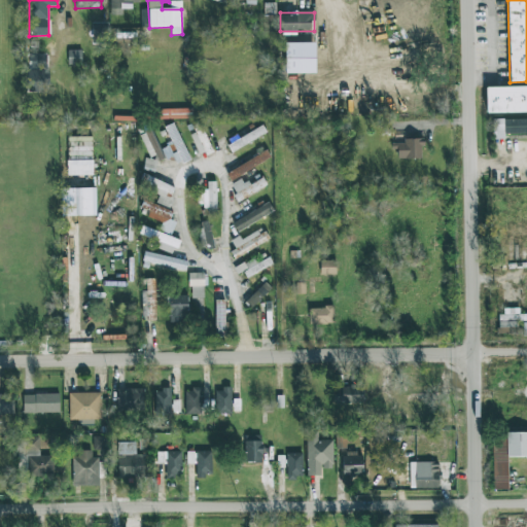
[(261,14),(261,32),(276,32),(277,15),(261,14)]
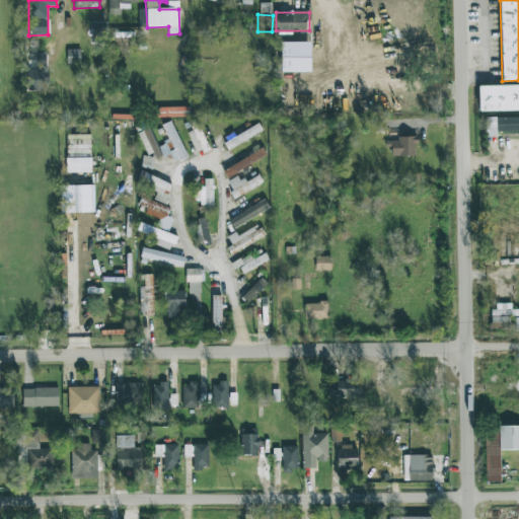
[(105,23),(91,22),(91,43),(105,44),(105,23)]
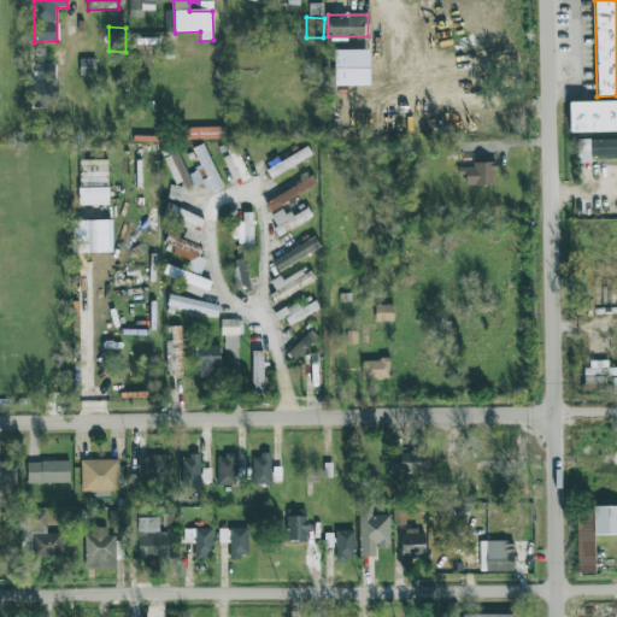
[(95,58),(80,58),(80,76),(95,76),(95,58)]
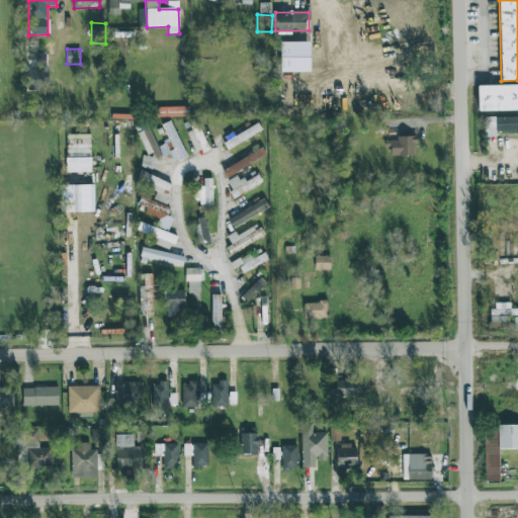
[(29,69),(45,70),(45,54),(29,54),(29,69)]
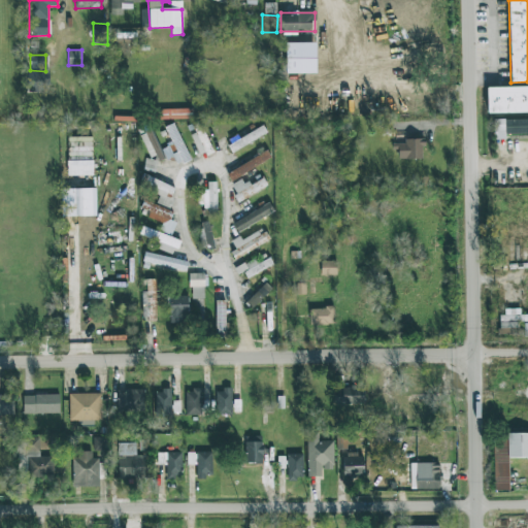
[(28,93),(44,92),(43,71),(28,71),(28,93)]
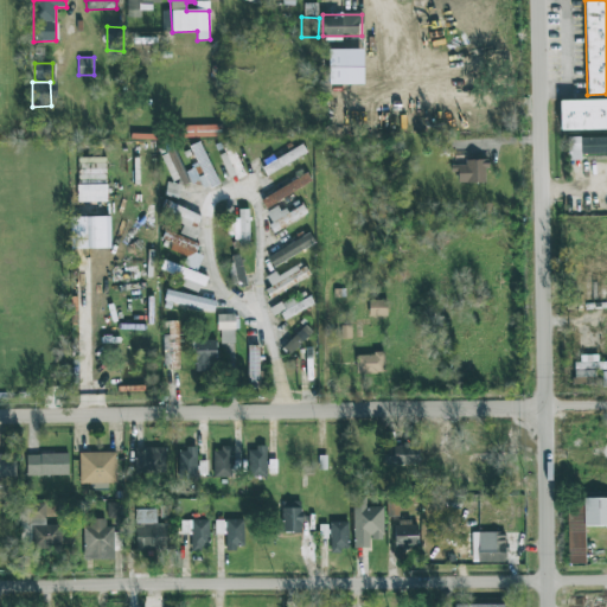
[(561,131),(606,129),(606,100),(560,101),(561,131)]
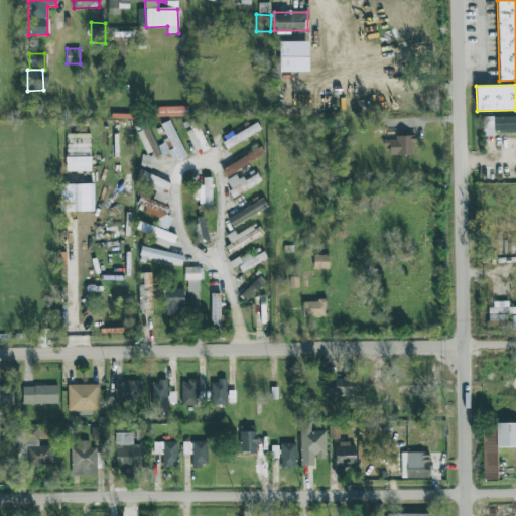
[(187,106),(153,107),(153,117),(187,116),(187,106)]
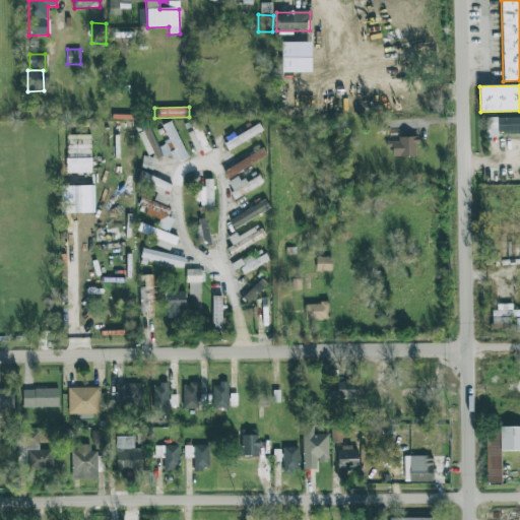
[(519,131),(519,116),(486,118),(486,137),(497,137),(497,132),(519,131)]
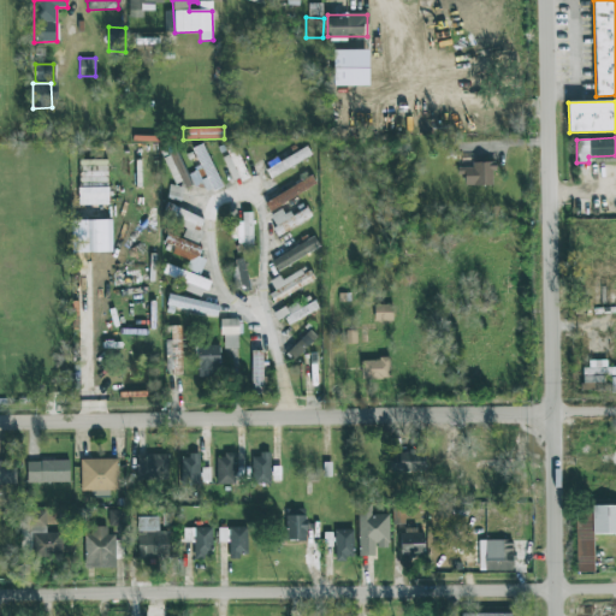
[(223,185),(202,143),(191,148),(200,167),(187,173),(177,152),(165,158),(179,190),(201,181),(206,193),(223,185)]
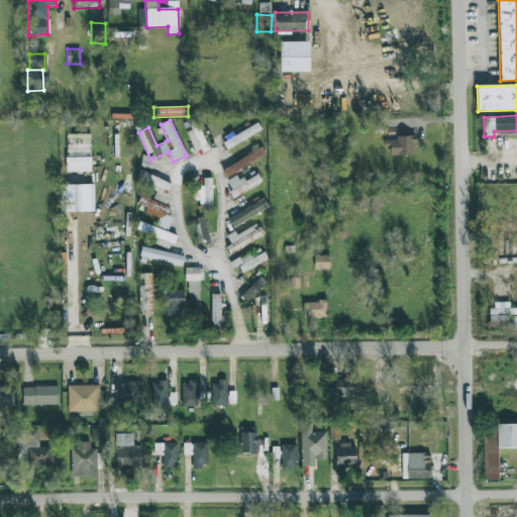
[(262,130),(257,123),(222,142),(227,149),(262,130)]
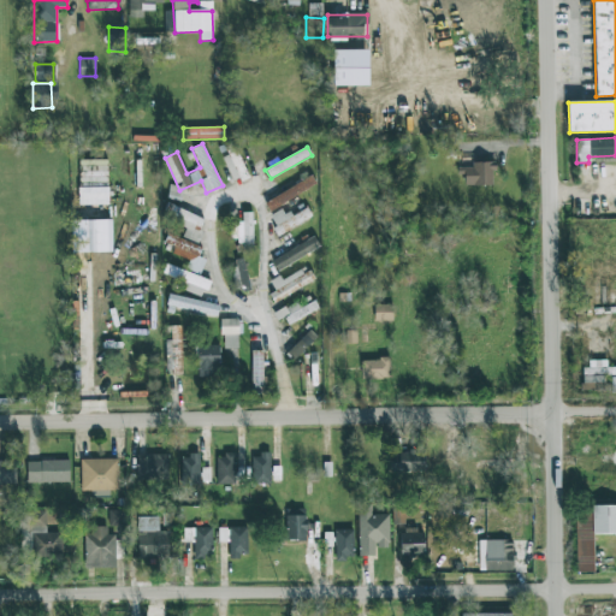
[(105,160),(80,160),(80,187),(106,187),(105,160)]
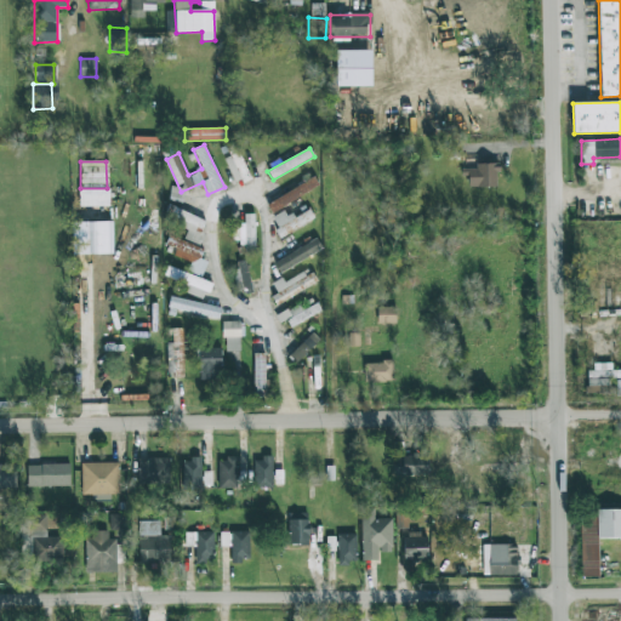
[(497,187),(497,163),(474,164),(474,169),(465,169),(465,187),(497,187)]
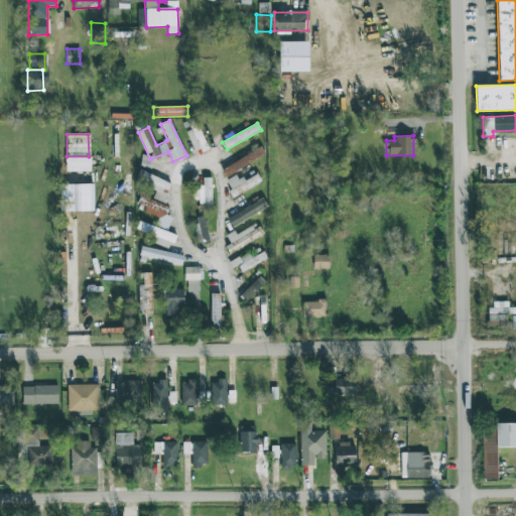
[(265,154),(260,146),(221,170),(226,177),(265,154)]
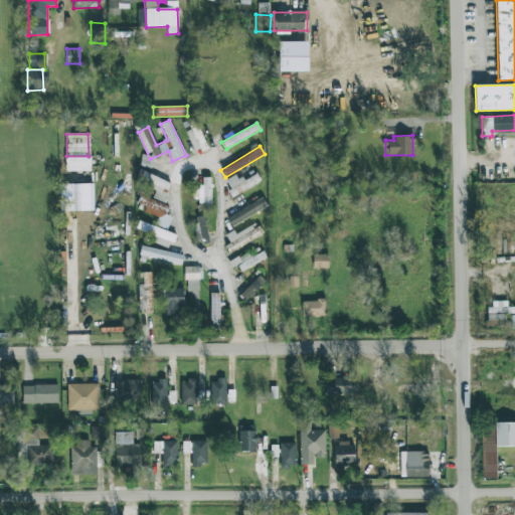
[(91,171),(91,157),(65,157),(65,171),(91,171)]
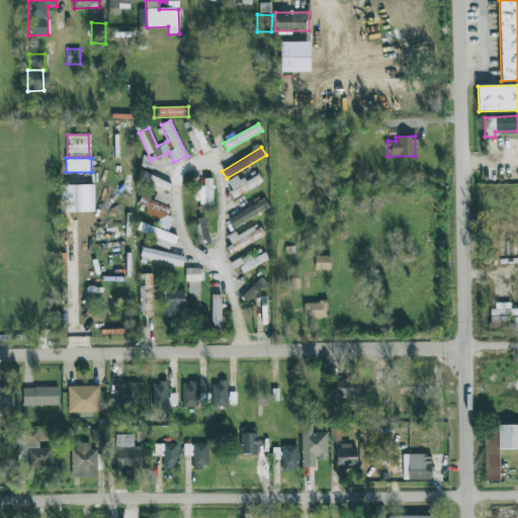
[(137,179),(167,193),(171,185),(141,170),(137,179)]
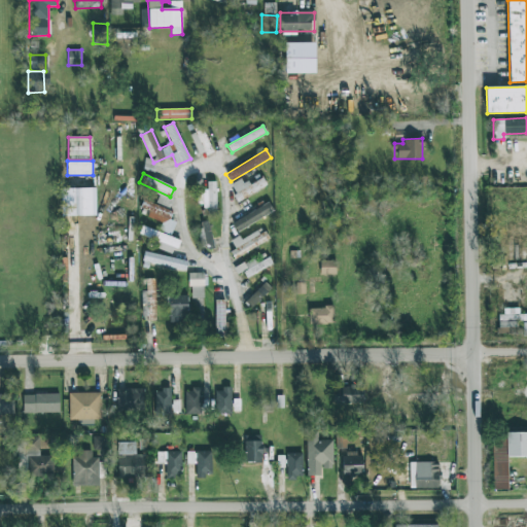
[(216,214),(216,181),(207,181),(207,190),(197,190),(198,206),(208,206),(208,214),(216,214)]
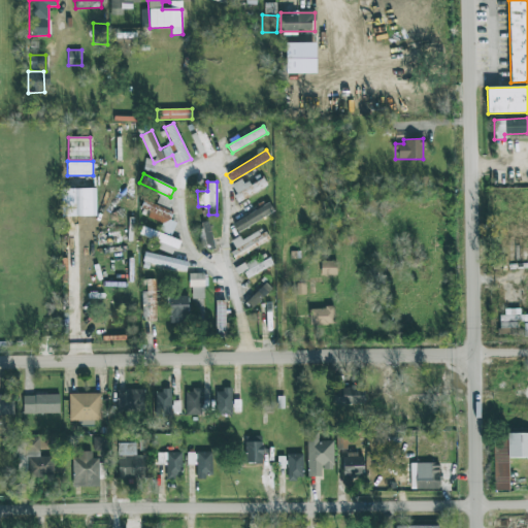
[(96,217),(96,189),(61,189),(61,217),(96,217)]
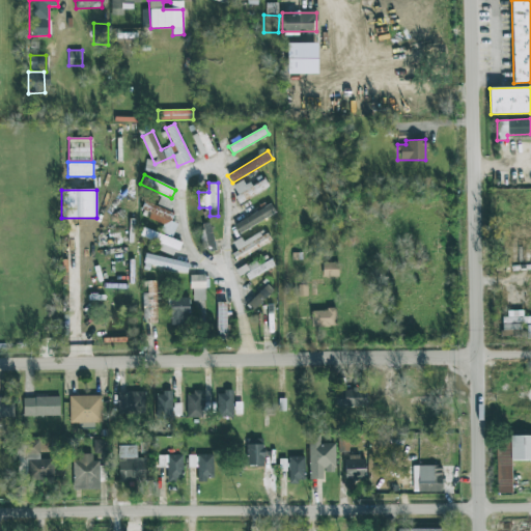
[(163,224),(161,231),(172,235),(177,224),(171,222),(174,213),(144,201),(141,210),(149,213),(147,218),(163,224)]
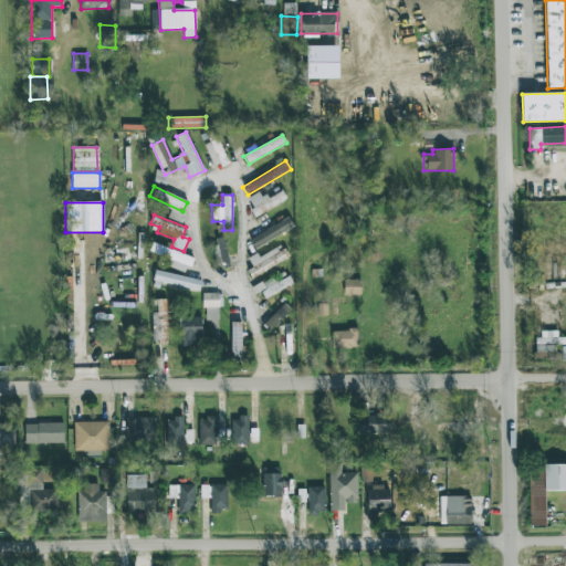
[(249,240),(254,249),(293,227),(289,218),(249,240)]
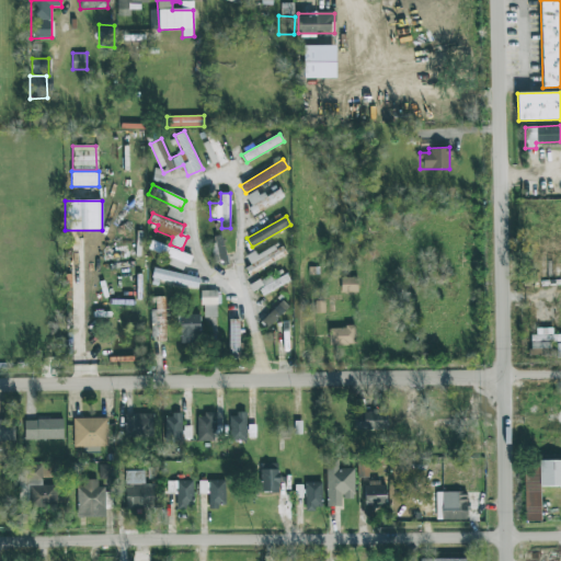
[(228,263),(221,235),(210,237),(216,265),(228,263)]
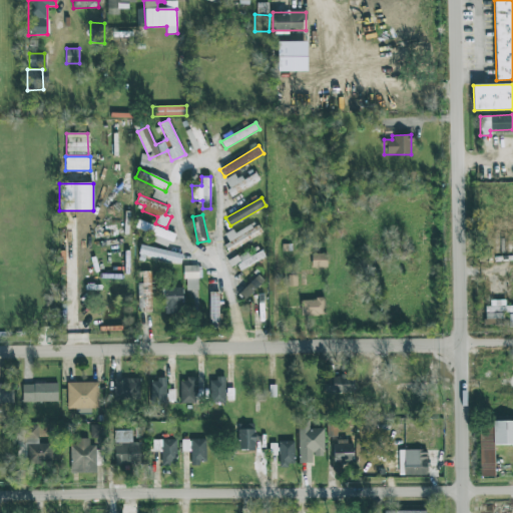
[(175,234),(138,220),(135,227),(151,233),(148,239),(166,246),(168,240),(172,241),(175,234)]
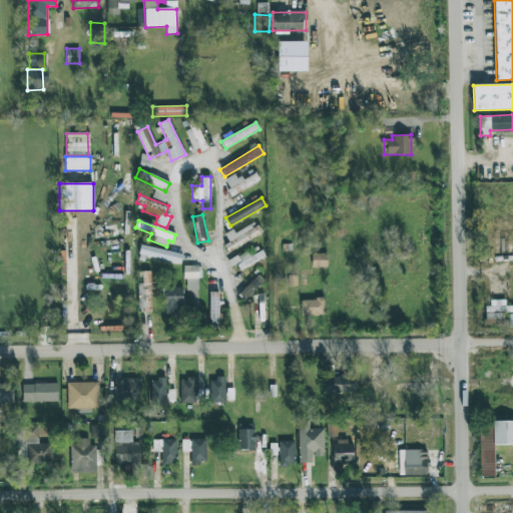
[(229,249),(263,233),(257,222),(234,233),(232,229),(222,234),(229,249)]
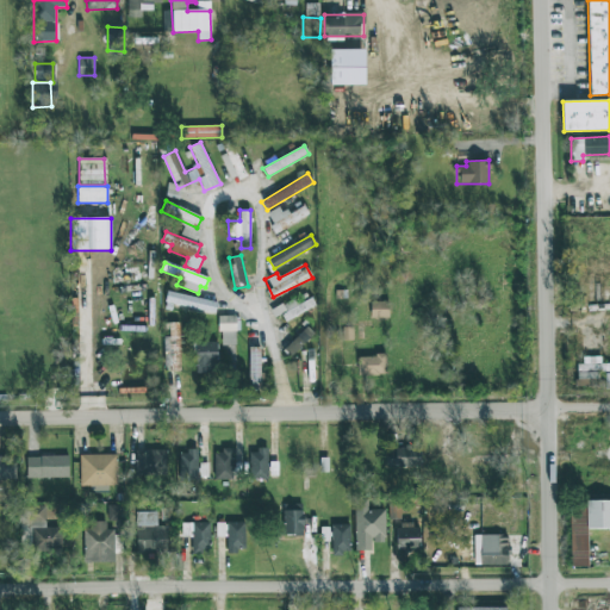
[(217,303),(168,291),(165,302),(215,315),(217,303)]
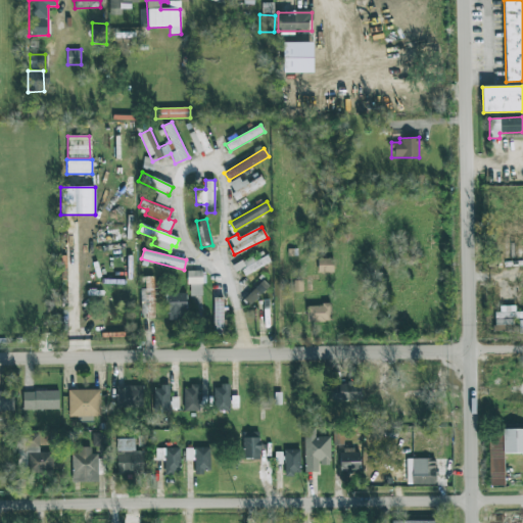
[(240,276),(271,264),(268,255),(255,260),(253,256),(235,264),(240,276)]
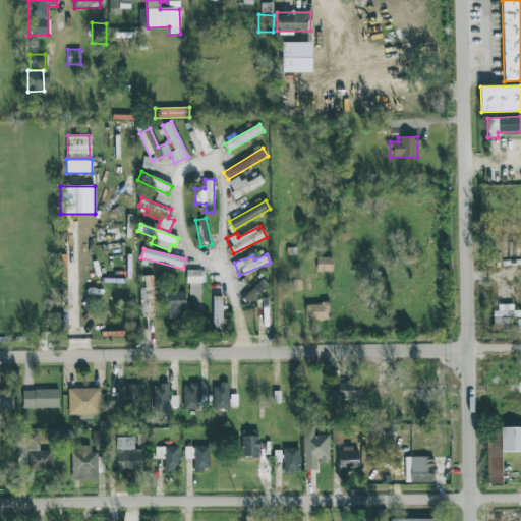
[(316,272),(332,271),(332,257),(316,258),(316,272)]
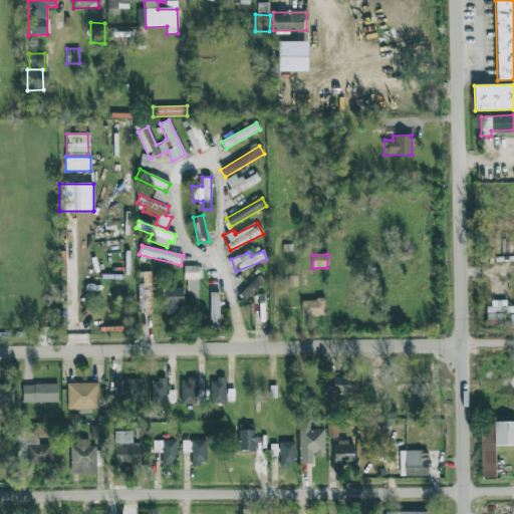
[(200,290),(200,266),(185,266),(185,290),(200,290)]
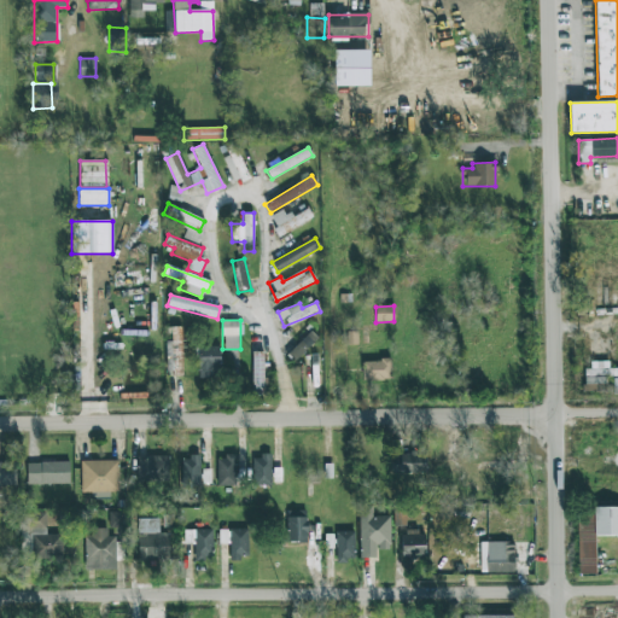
[(182,374),(181,327),(167,327),(167,374),(182,374)]
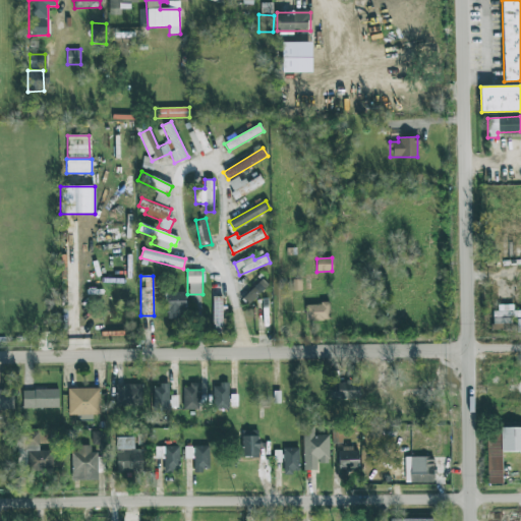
[(246,303),(269,287),(264,280),(241,297),(246,303)]
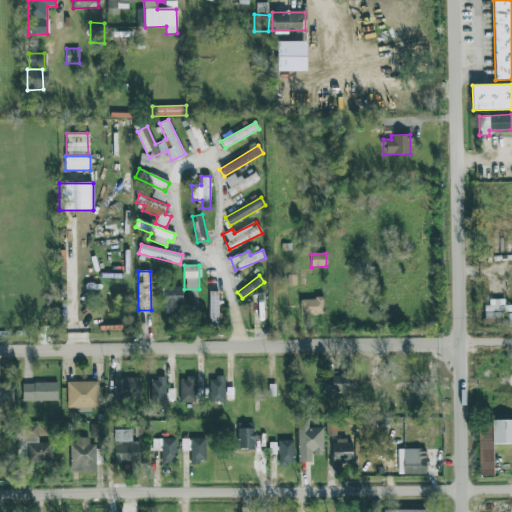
[(164,313),(183,313),(182,287),(163,287),(164,313)]
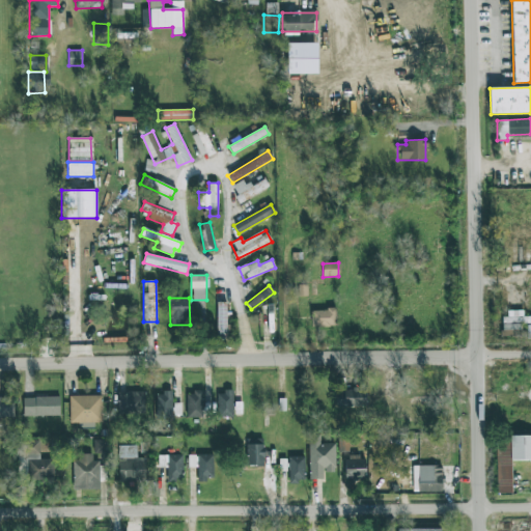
[(218,338),(227,337),(226,302),(216,303),(218,338)]
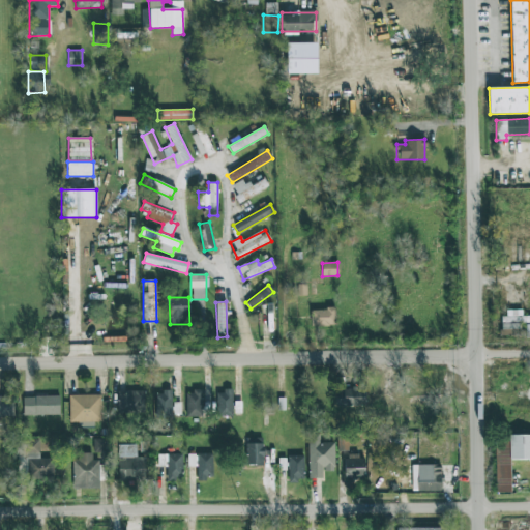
[(335,325),(335,308),(311,310),(311,326),(335,325)]
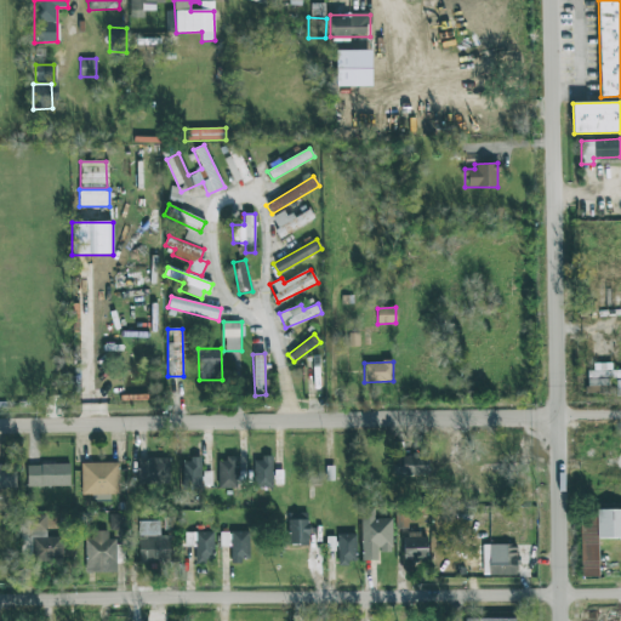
[(620,370),(611,370),(611,363),(588,363),(588,393),(609,393),(609,379),(617,379),(617,394),(620,394),(620,370)]
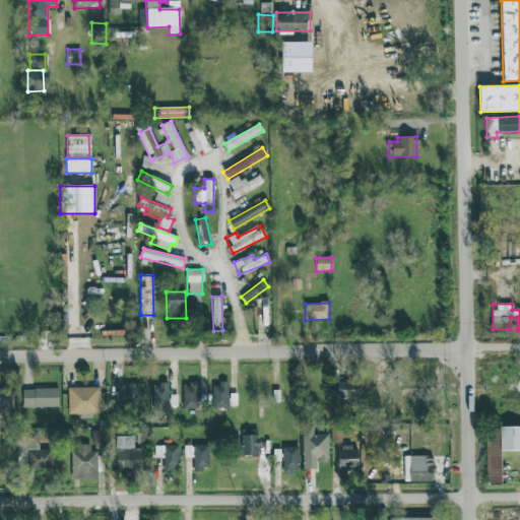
[(330,398),(359,398),(359,380),(330,381),(330,398)]
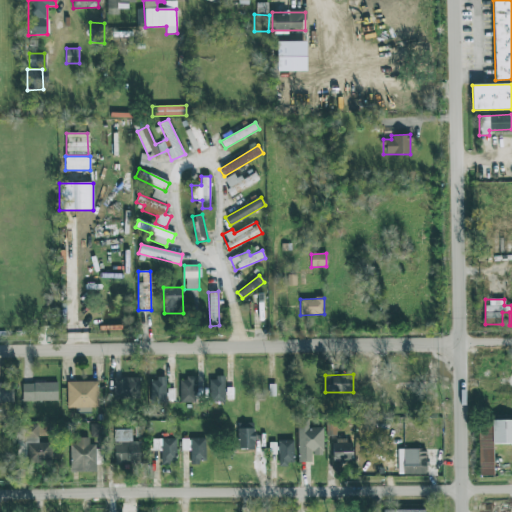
[(139,377),(113,378),(113,399),(140,398),(139,377)]
